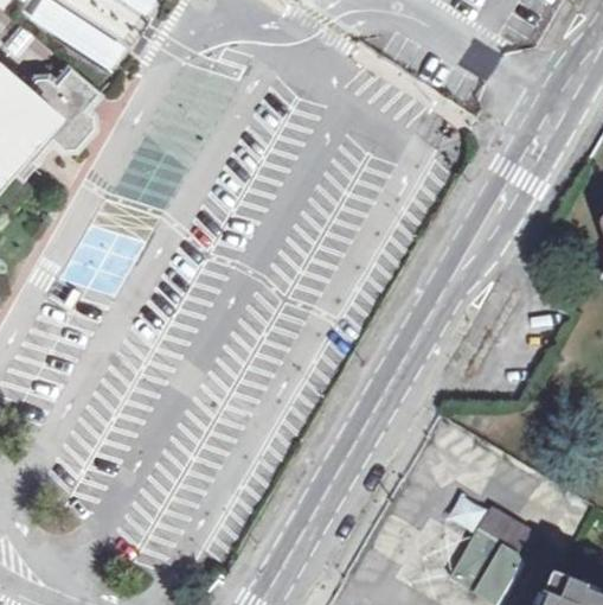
[(0,6),(12,13),(19,0),(0,0),(0,6)]
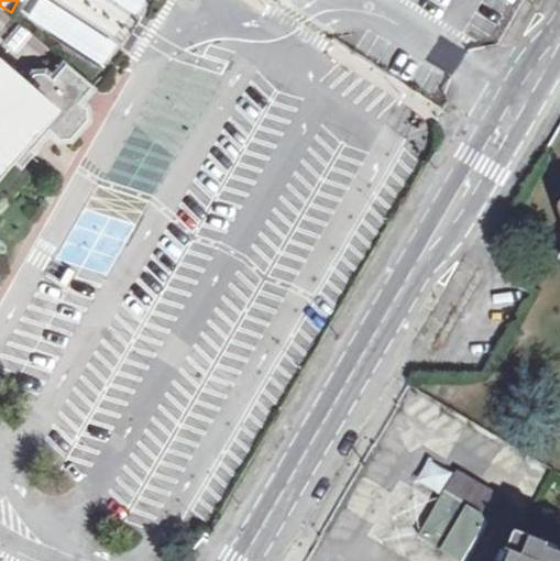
[(0,163),(8,154),(23,167),(36,152),(32,149),(50,127),(59,135),(73,135),(88,116),(87,102),(81,98),(94,84),(65,62),(54,76),(46,69),(33,72),(25,80),(0,58),(0,163)]
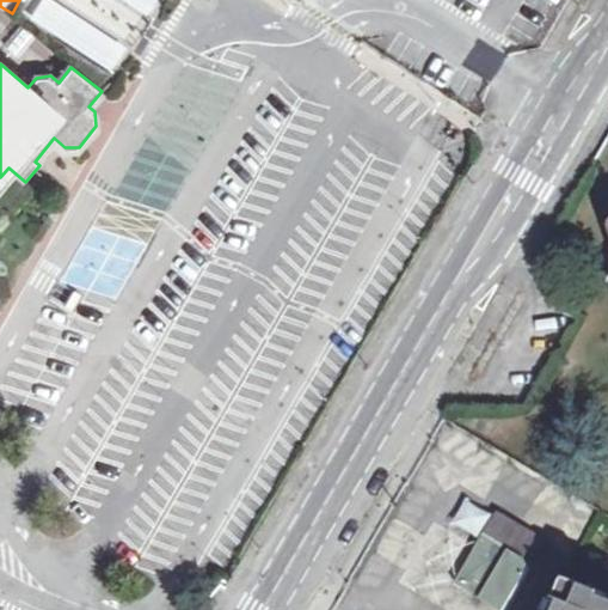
[(462,499),(449,525),(477,538),(490,512),(462,499)]
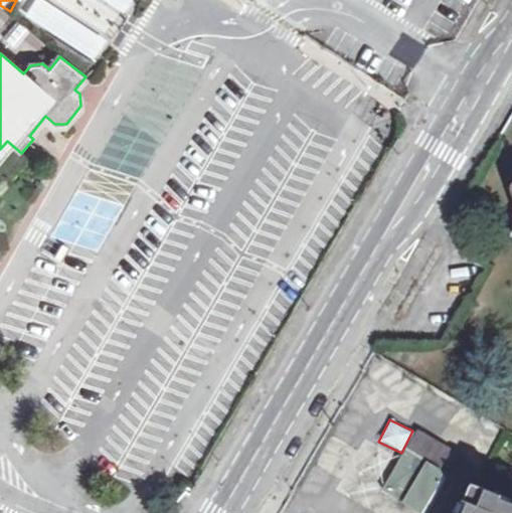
[(382,490),(420,511),(443,472),(404,451),(382,490)]
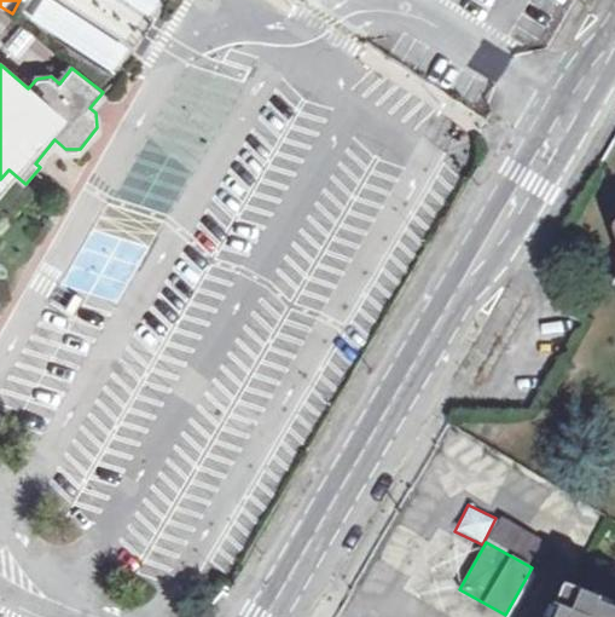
[(614,616),(614,604),(611,603),(613,600),(575,584),(562,616),(614,616)]
